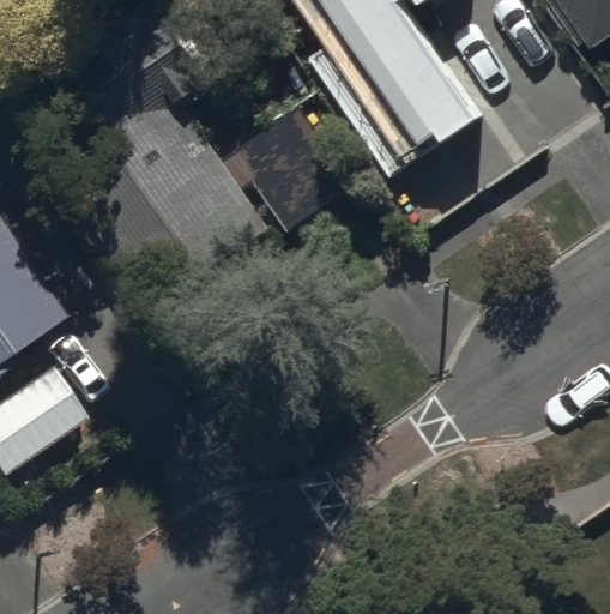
[(182,308),(275,246),(175,101),(217,72),(167,0),(115,0),(109,5),(18,67),(182,308)]
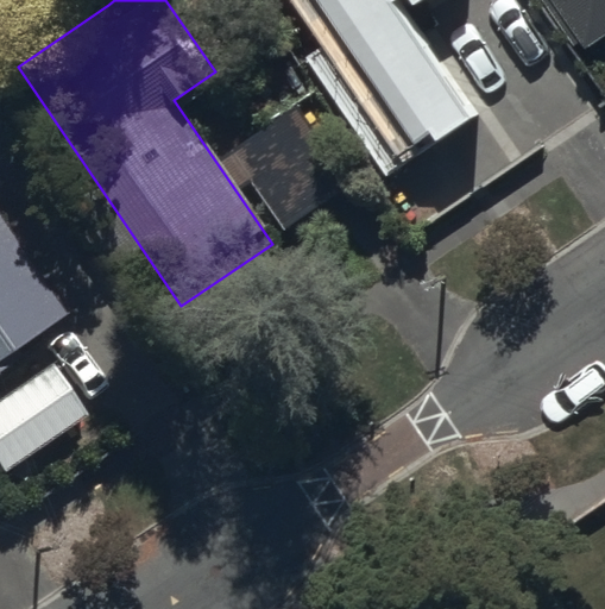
[(434,0),(323,0),(339,22),(298,49),(385,176),(481,111),(415,13),(434,0)]
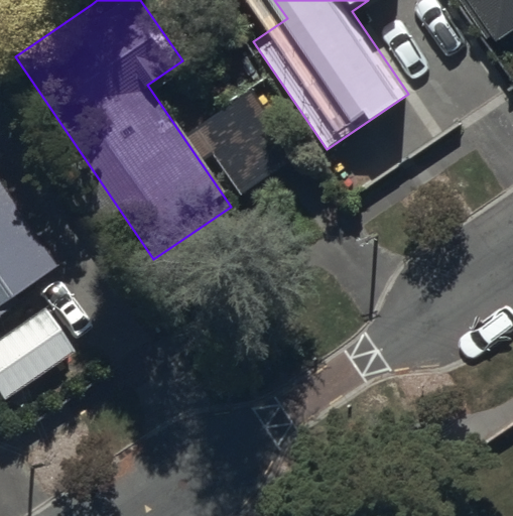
[(512,0),(465,0),(492,39),(512,24),(512,0)]
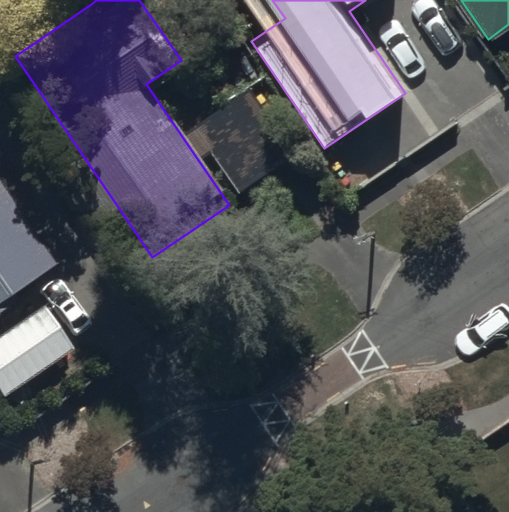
[(248,194),(293,163),(241,86),(196,117),(248,194)]
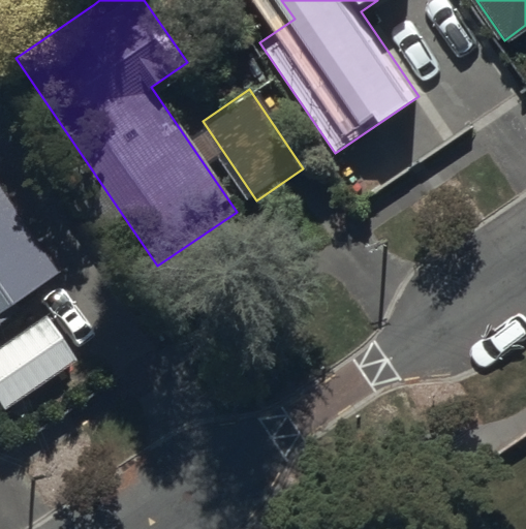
[(0,309),(57,271),(0,187),(0,309)]
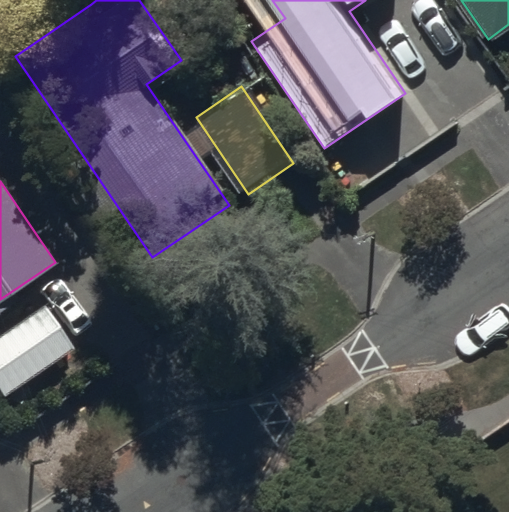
[(0,400),(70,352),(37,305),(0,329),(0,400)]
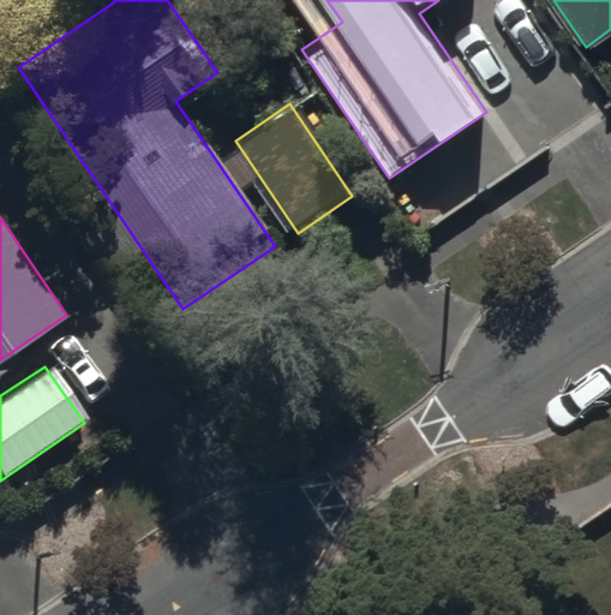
All buildings are outlined.
